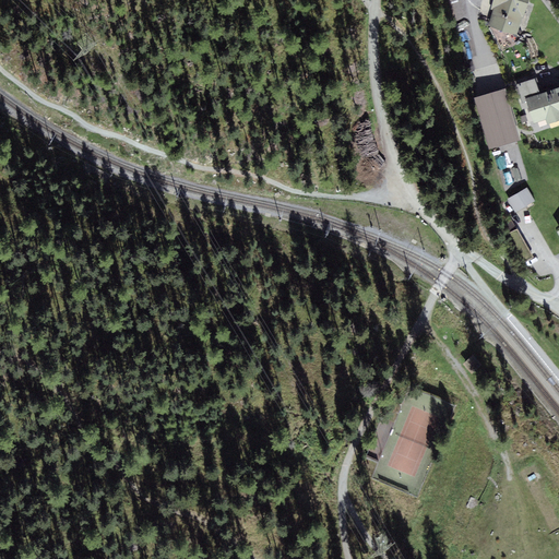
[(494,0),(491,9),(494,9),(522,18),(523,19),(528,0),(494,0)]
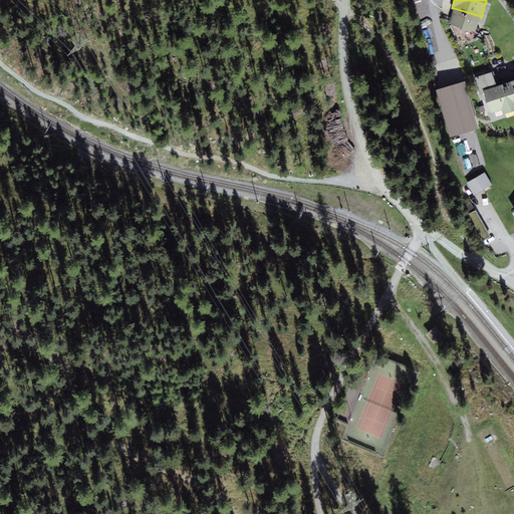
[(476,32),(480,16),(454,8),(449,24),(476,32)]
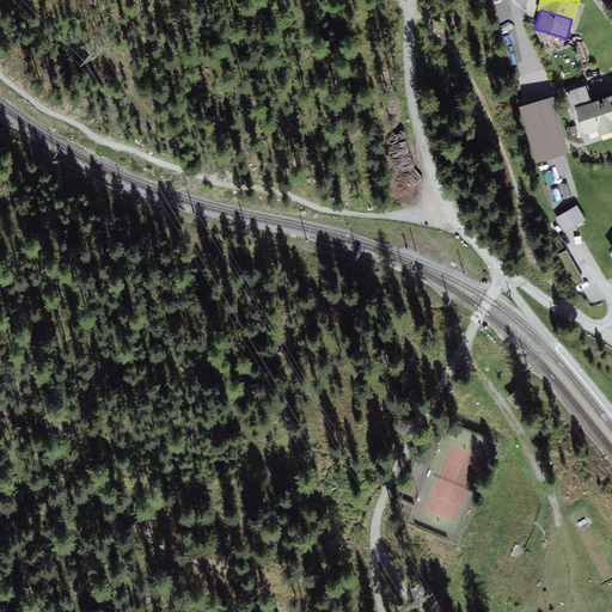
[(571,112),(576,111),(585,135),(598,132),(600,136),(611,132),(611,96),(592,103),(586,86),(565,92),(571,112)]
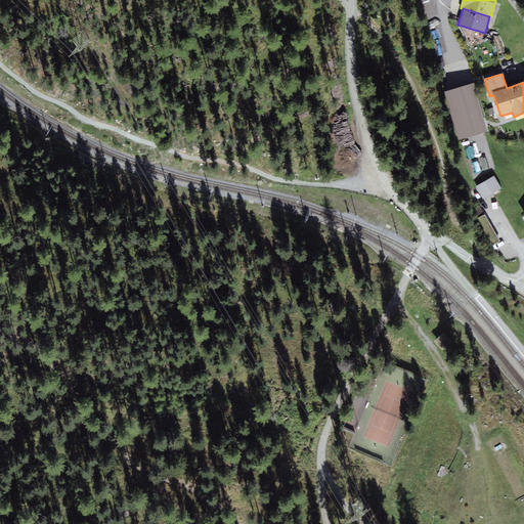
[(459,140),(488,131),(474,84),(444,92),(459,140)]
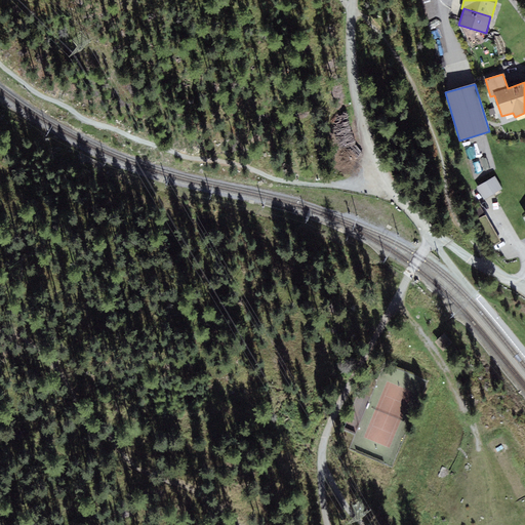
[(502,189),(495,176),(477,187),(484,200),(502,189)]
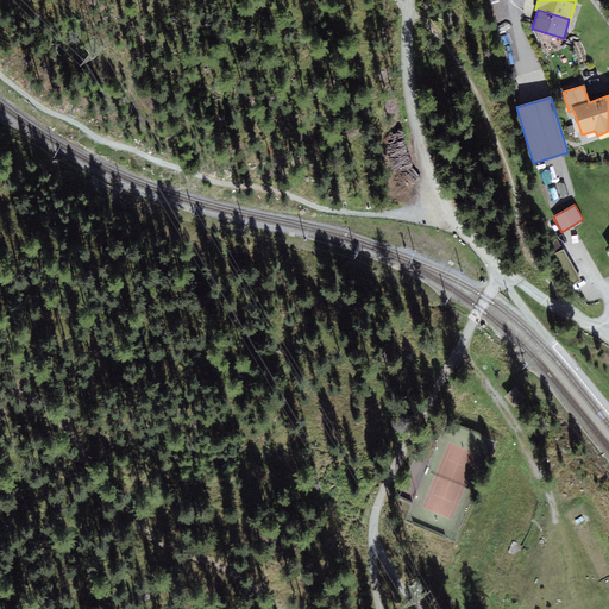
[(581,280),(564,250),(550,257),(566,288),(581,280)]
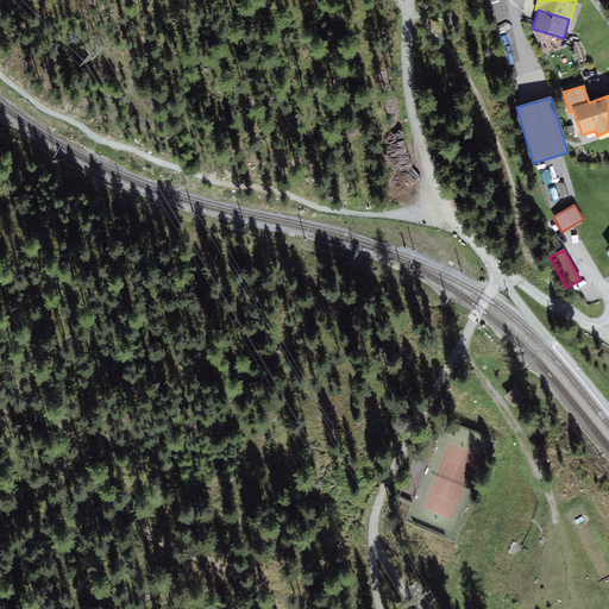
[(525,397),(515,387),(504,397),(514,407),(525,397)]
